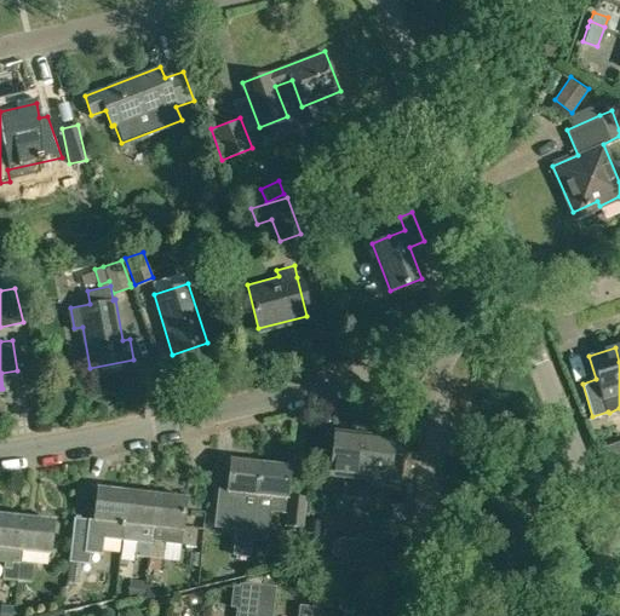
[(343,495),(355,496),(363,433),(336,430),(331,477),(344,478),(343,495)]
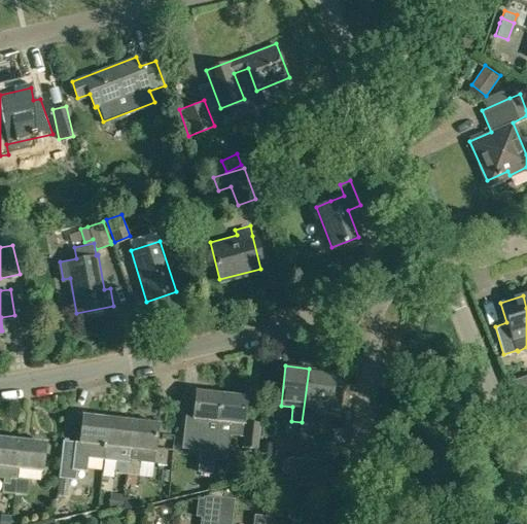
[(309,369),(302,422),(313,423),(314,409),(339,412),(343,377),(335,376),(335,371),(309,369)]
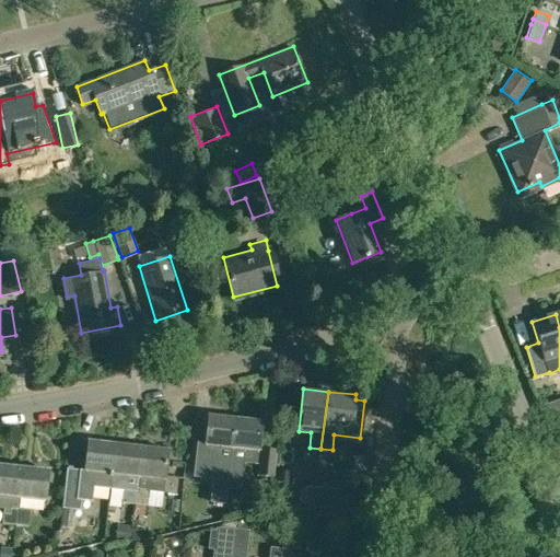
[(226,485),(234,418),(208,415),(205,442),(197,441),(195,463),(214,465),(212,485),(214,485),(212,501),(225,502),(226,485)]
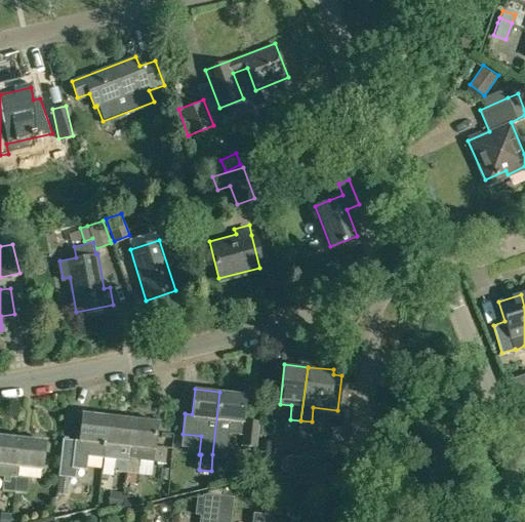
[(212,454),(225,456),(228,431),(241,433),(245,395),(219,392),(212,454)]
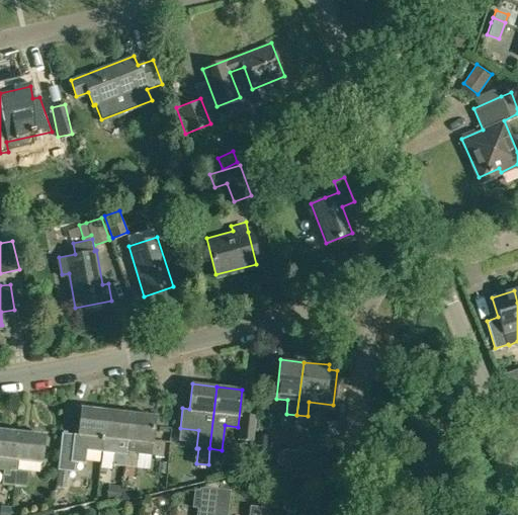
[(56,485),(66,485),(67,469),(75,470),(76,460),(85,461),(86,449),(100,450),(104,409),(81,407),(78,433),(62,431),(57,474),(56,485)]
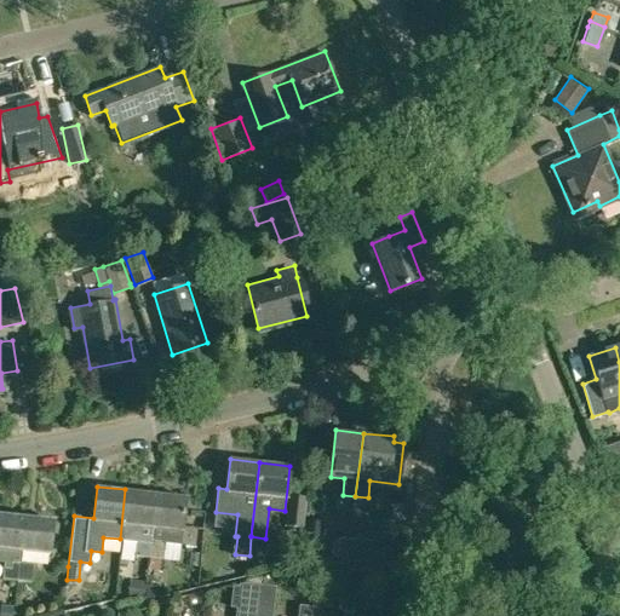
[(155,493),(125,489),(120,539),(136,541),(135,553),(148,556),(155,493)]
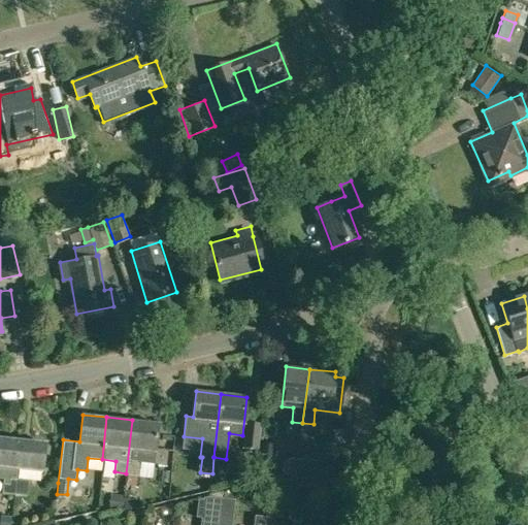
[(158,423),(132,420),(126,473),(139,474),(140,461),(166,464),(168,448),(155,447),(158,423)]
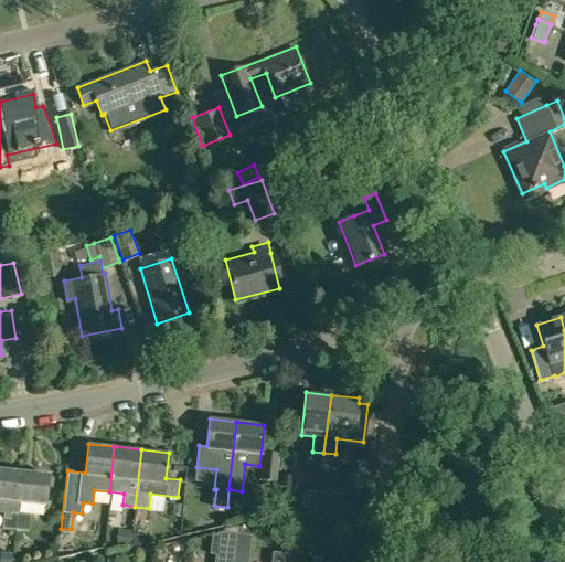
[(260,478),(276,479),(277,475),(279,452),(264,451),(260,478)]
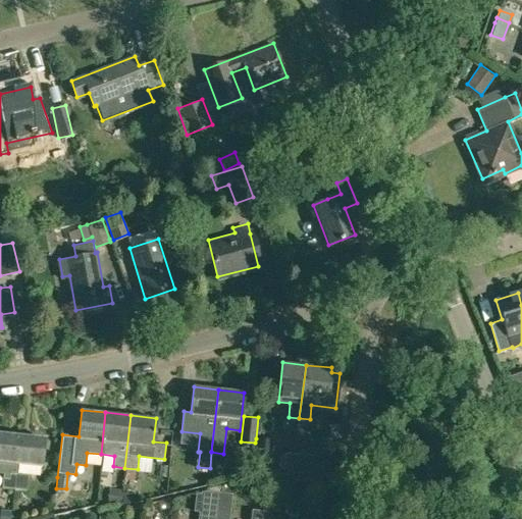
[(13,487),(15,472),(16,463),(19,435),(0,433),(0,472),(3,473),(2,485),(13,487)]
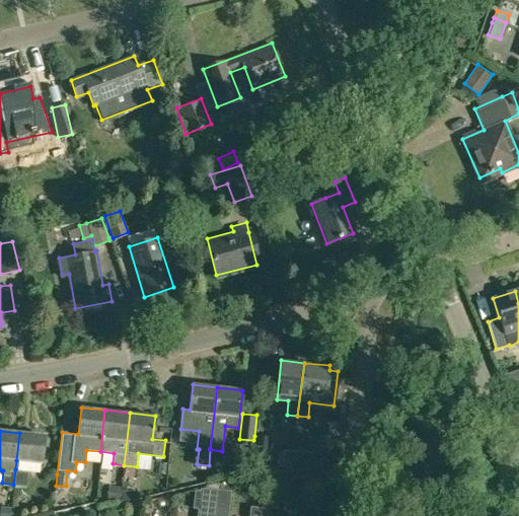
[(16,460),(17,460),(42,463),(44,436),(19,433),(16,460)]
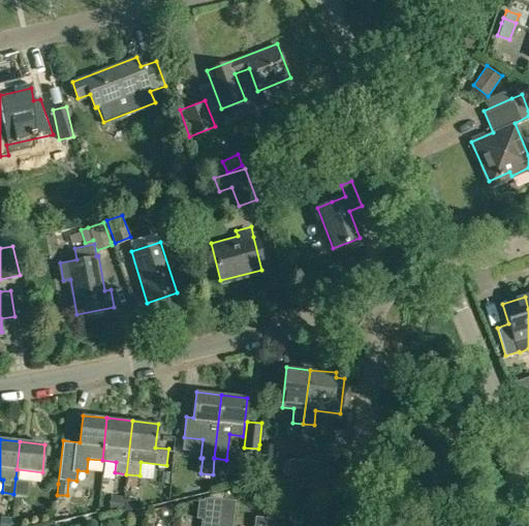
[(259,444),(258,449),(256,470),(273,472),(275,446),(259,444)]
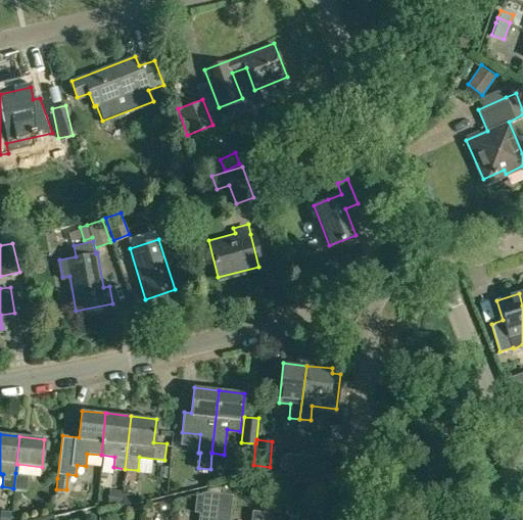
[(289,467),(323,469),(324,456),(286,453),(285,466),(289,467)]
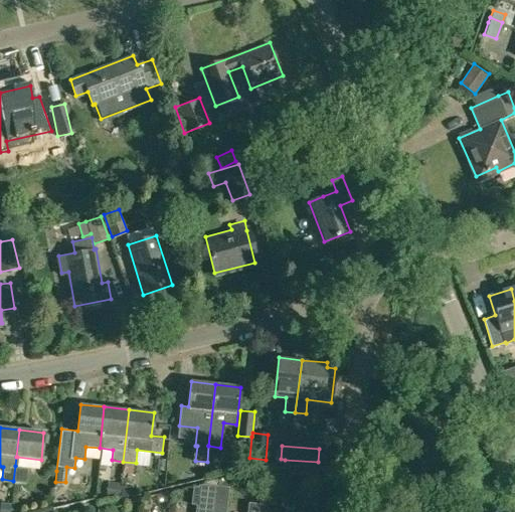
[(284,471),(317,473),(318,462),(285,460),(284,471)]
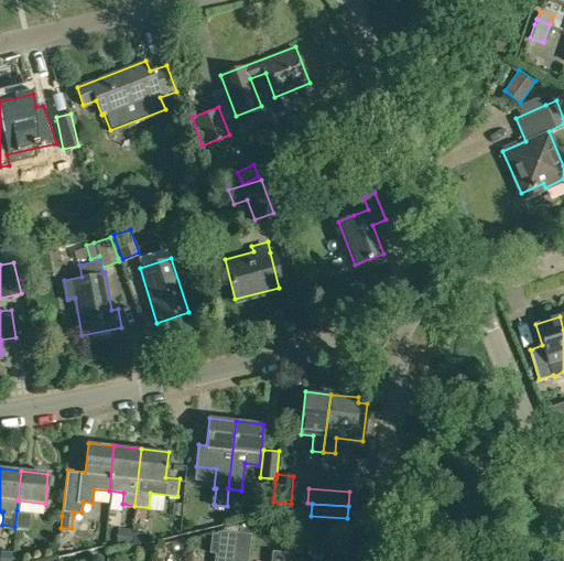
[(18,510),(17,510),(14,527),(28,528),(30,511),(18,510)]
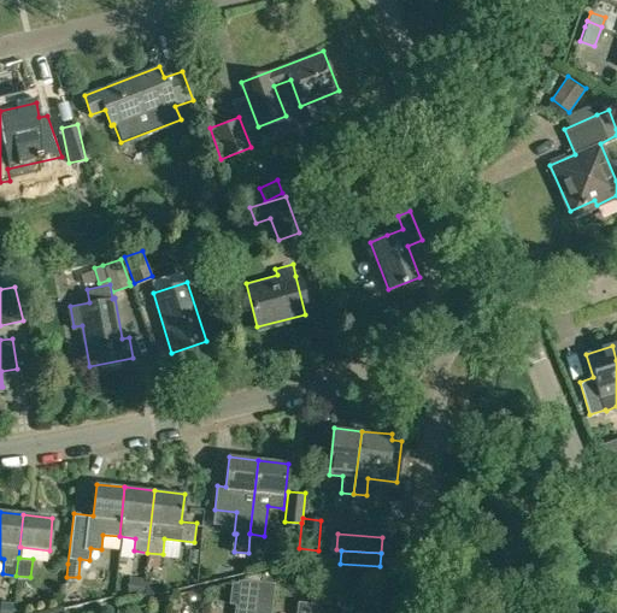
[(127,593),(144,594),(145,577),(129,576),(127,593)]
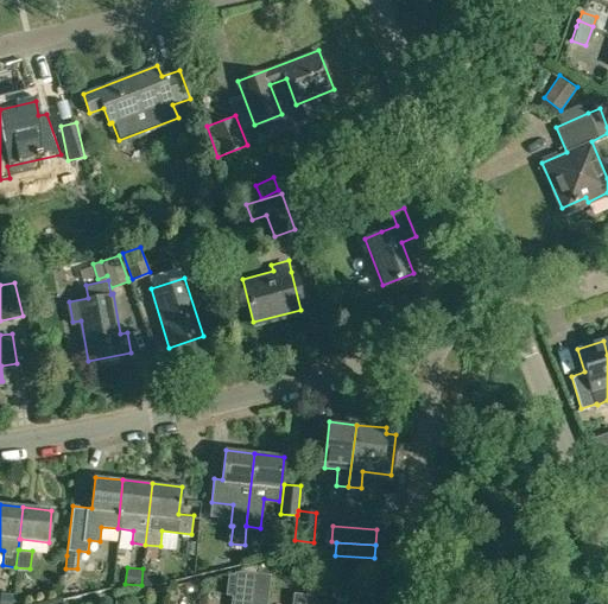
[(249,603),(254,571),(240,570),(235,603),(249,603)]
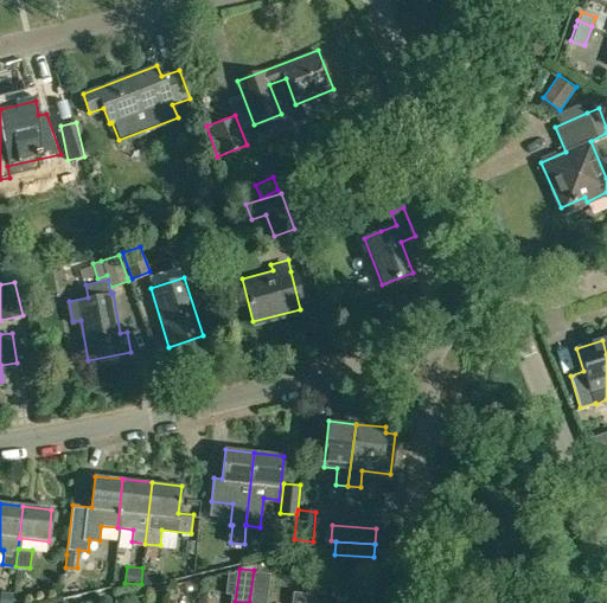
[(254,570),(249,602),(266,602),(270,572),(254,570)]
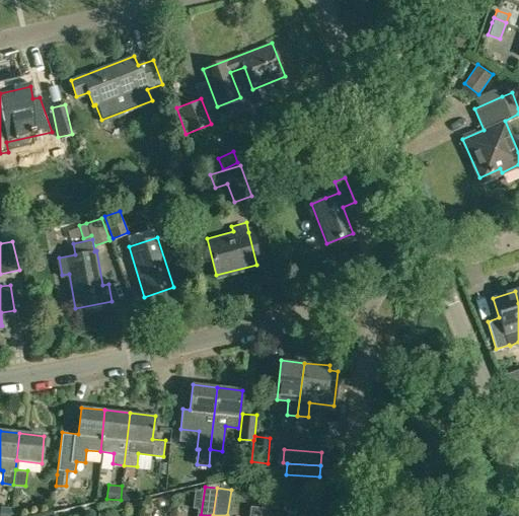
[(262,502),(261,507),(260,515),(271,515),(273,504),(262,502)]
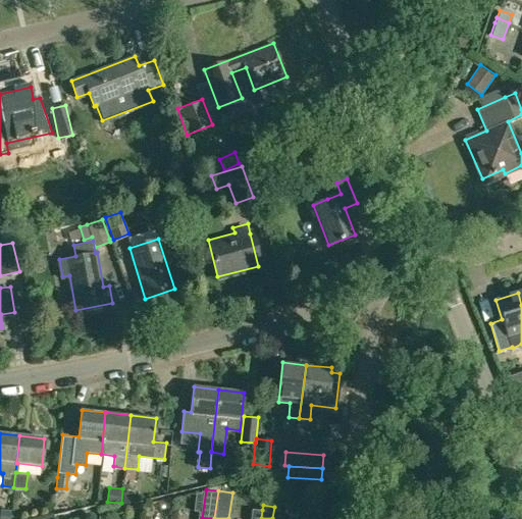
[(0,507),(0,518),(8,518),(10,509),(0,507)]
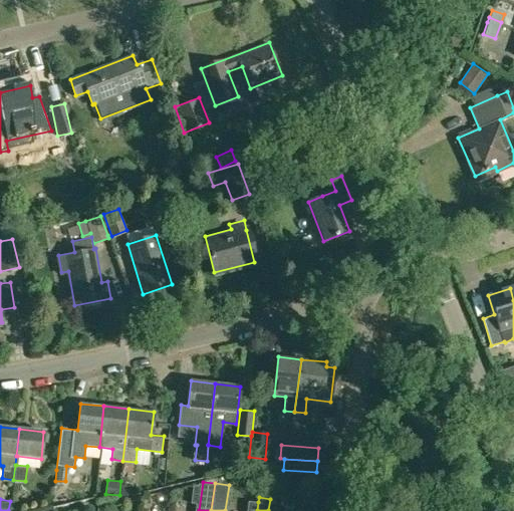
[(257,510),(258,502),(248,500),(246,510),(257,510)]
